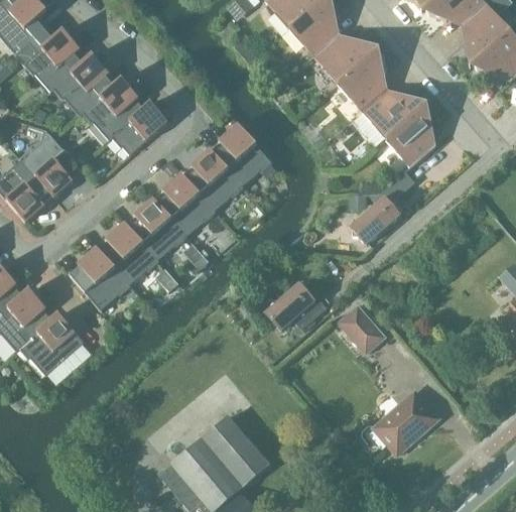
[(15,55),(28,43),(48,26),(40,16),(46,10),(37,0),(18,0),(8,9),(1,0),(0,0),(0,36),(15,53),(14,54),(15,55)]
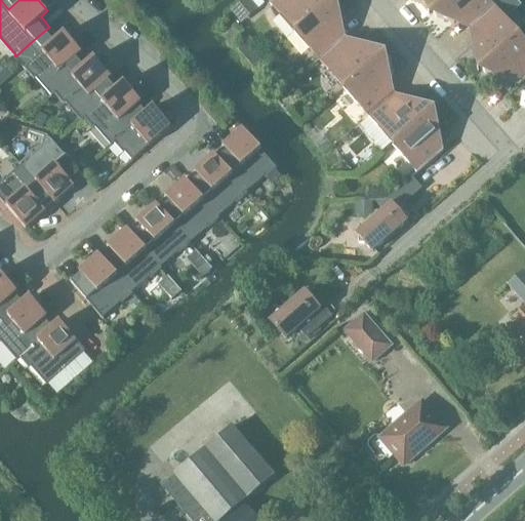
[(1,0),(8,9),(18,0),(1,0)]
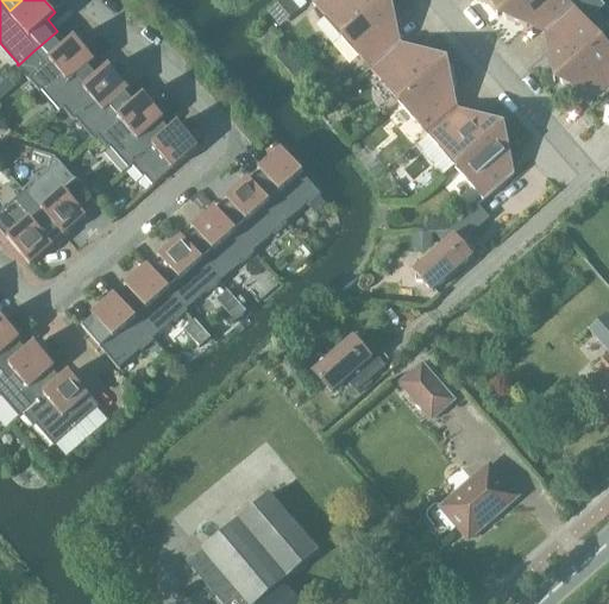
[(278,0),(268,11),(278,23),(297,5),(293,0),(278,0)]
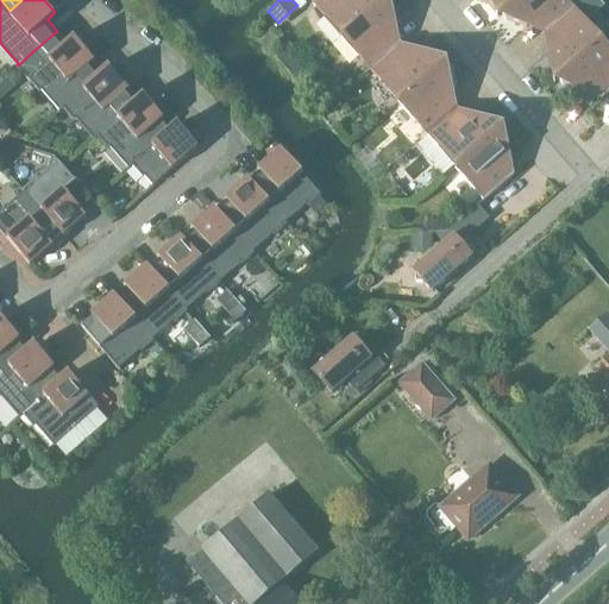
[(313,0),(341,33),(378,0),(313,0)]
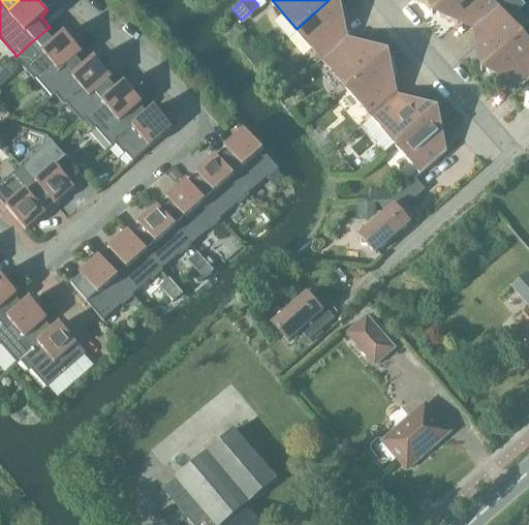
[(329,0),(297,29),(321,57),(341,40),(332,30),(344,19),(340,0),(329,0)]
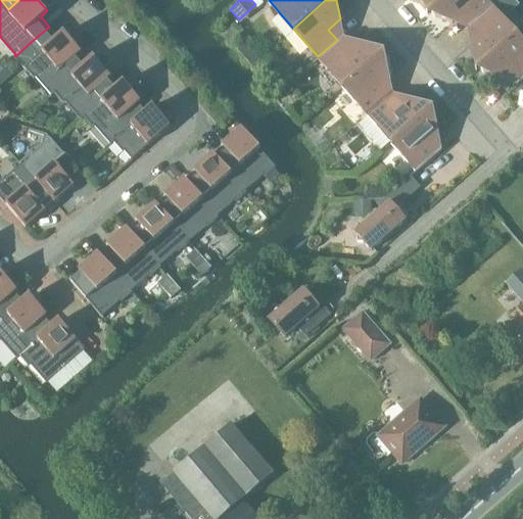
[(426,10),(427,10),(438,0),(424,0),(425,3),(429,7),(426,10)]
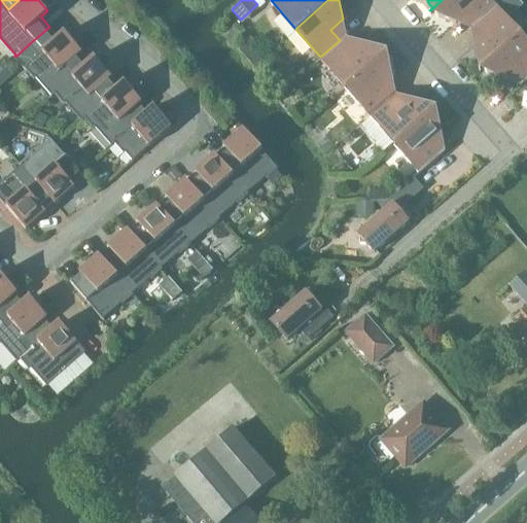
[(467,9),(477,20),(496,3),(493,0),(442,0),(430,10),(430,11),(433,8),(438,13),(456,20),(467,9)]
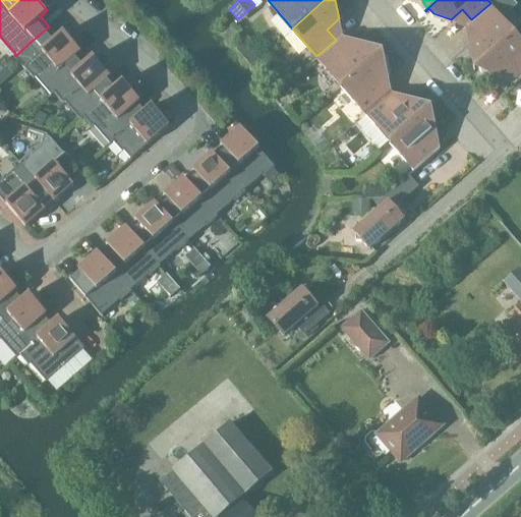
[(473,66),(474,67),(515,31),(490,3),(471,19),(480,31),(468,41),(472,59),(476,64),(473,66)]
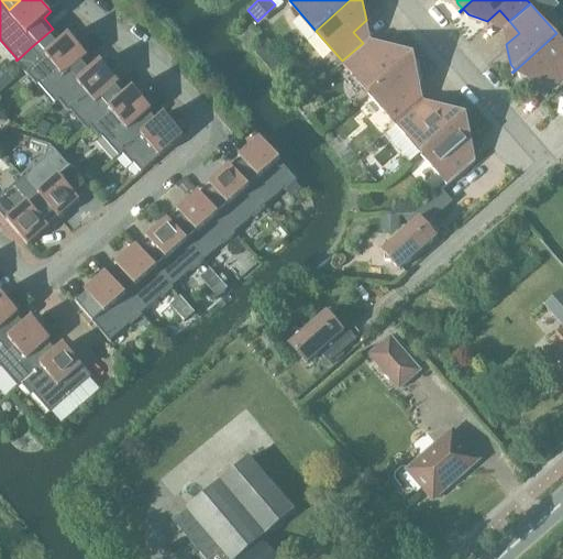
[(55,100),(58,97),(74,85),(64,73),(85,55),(87,53),(69,32),(62,39),(53,29),(31,47),(40,57),(25,70),(26,70),(36,81),(37,80),(55,100)]
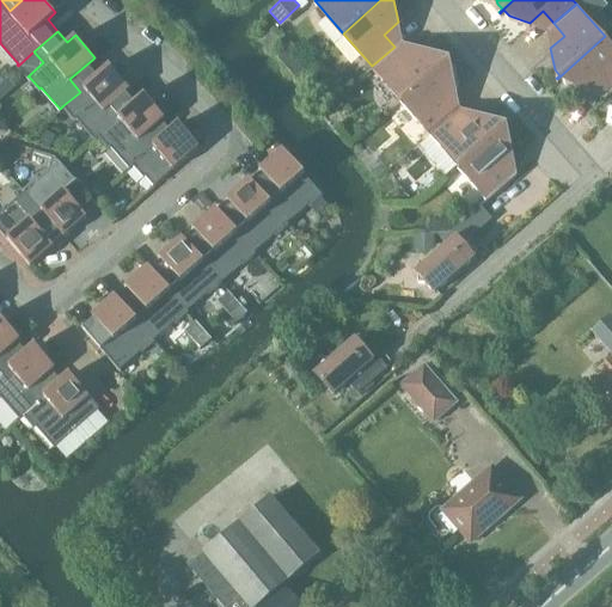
[(611,43),(605,36),(557,79),(561,77),(565,81),(587,89),(600,77),(611,90),(611,89),(611,43)]
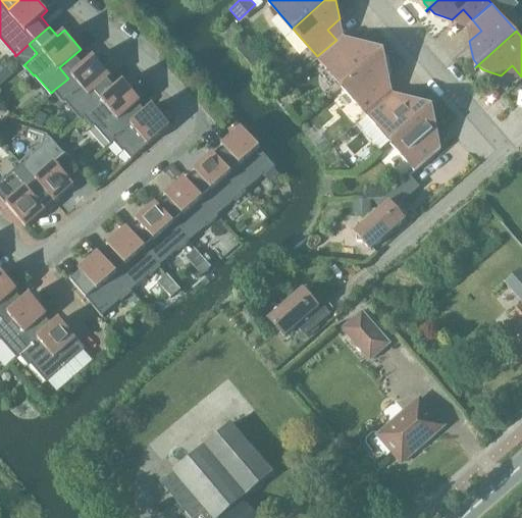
[(317,56),(342,85),(382,48),(379,50),(375,46),(358,40),(346,50),(336,40),(317,56)]
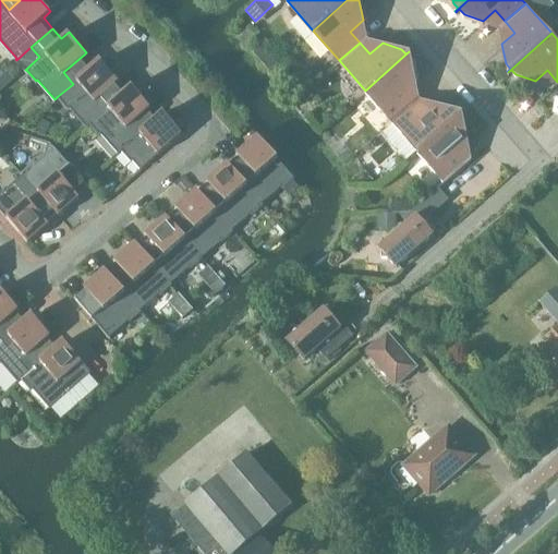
[(365,91),(391,120),(412,101),(402,91),(415,80),(411,60),(407,55),(410,52),(409,51),(365,91)]
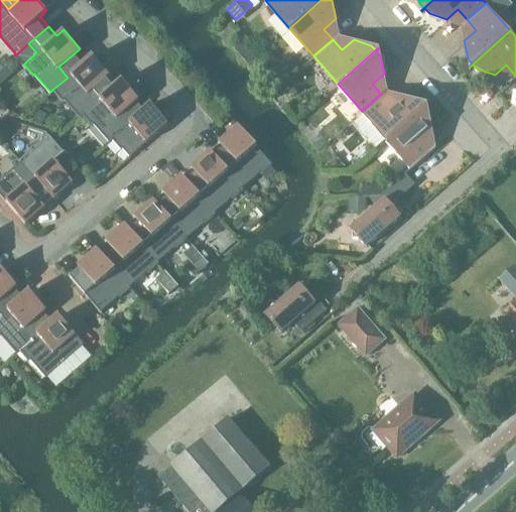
[(80,116),(83,113),(97,102),(88,92),(107,75),(109,73),(93,53),(86,59),(78,50),(58,67),(68,78),(53,89),(62,99),(63,98),(80,116)]
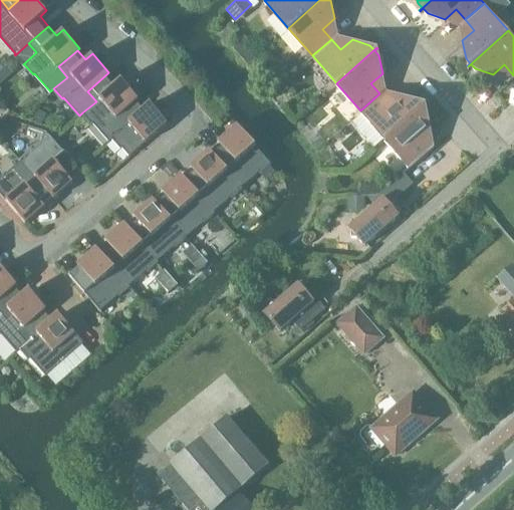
[(111,138),(112,138),(125,125),(116,115),(136,98),(138,97),(121,77),(114,83),(106,74),(87,91),(96,101),(82,112),(91,123),(92,121),(108,140),(111,138)]
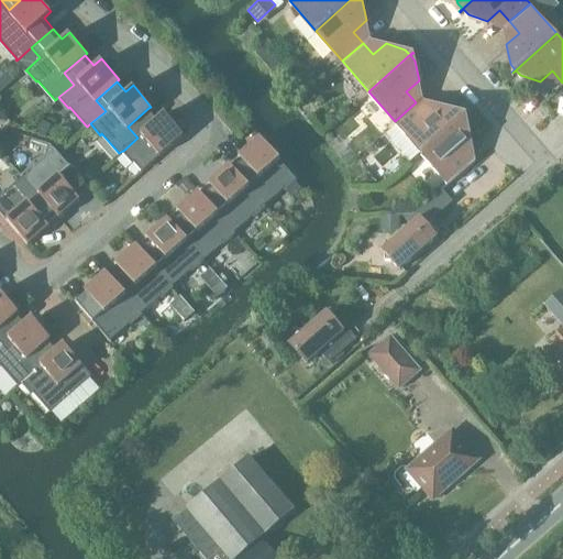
[(395,121),(421,152),(465,112),(462,114),(457,109),(438,102),(426,114),(416,102),(395,121)]
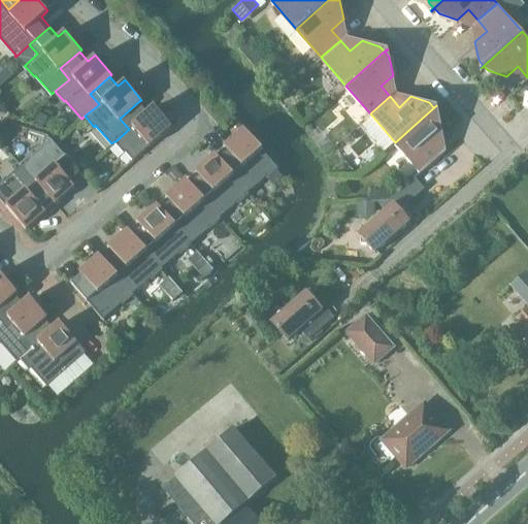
[(129,129),(116,141),(124,152),(125,150),(132,158),(171,124),(155,104),(147,110),(139,101),(120,119),(129,129)]
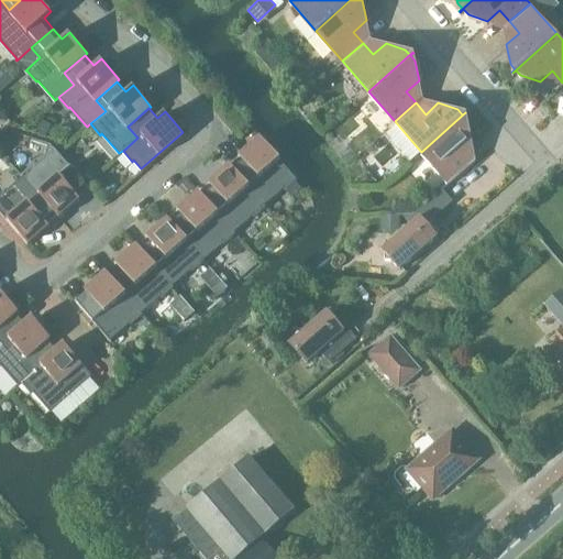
[(465,112),(421,152),(448,183),(468,164),(459,152),(472,141),(467,121),(463,116),(466,113),(465,112)]
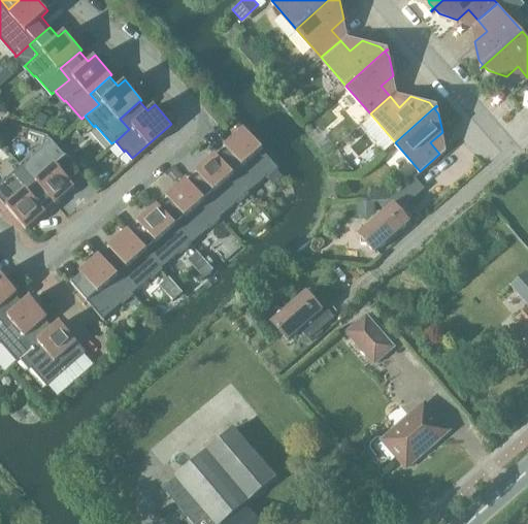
[(38,111),(33,121),(42,125),(46,117),(38,111)]
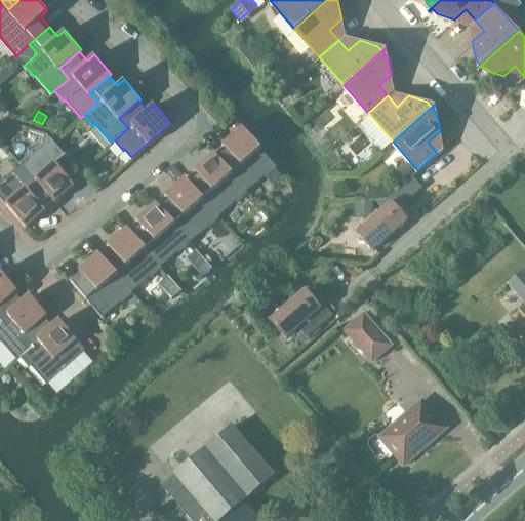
[(224,144),(214,152),(246,189),(264,173),(266,175),(277,165),(242,125),(221,143),(224,144)]
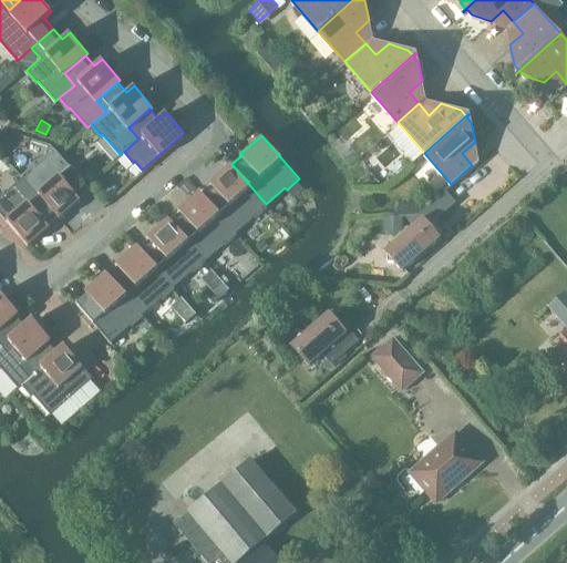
[(23,175),(58,215),(59,217),(80,198),(79,197),(89,188),(90,190),(91,188),(85,183),(82,178),(53,145),(52,146),(54,149),(35,165),(33,163),(21,173),(23,175)]
